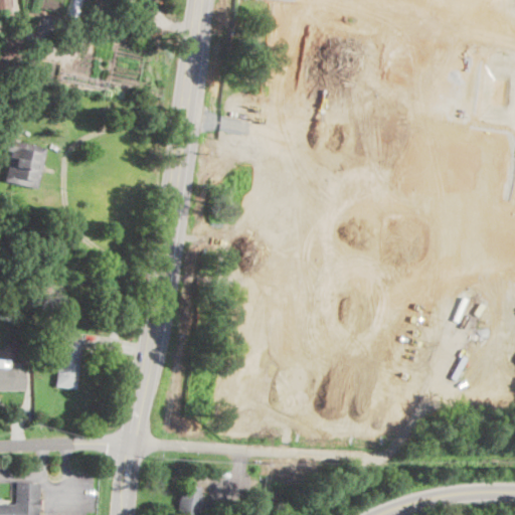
[(12,0),(13,7),(0,8),(0,0),(12,0)]
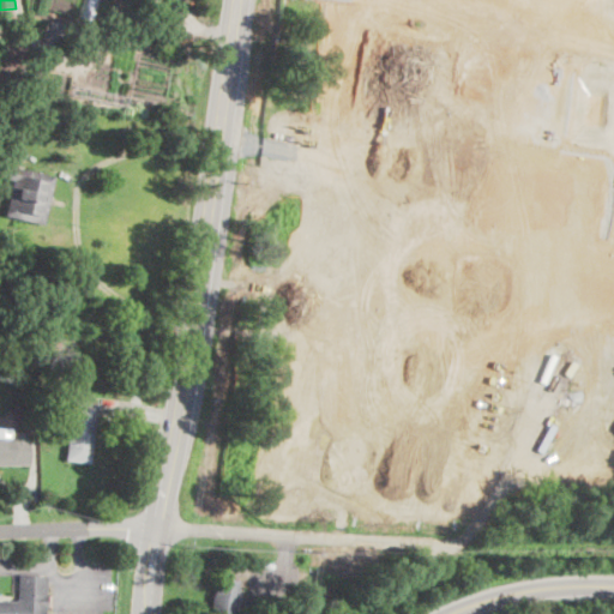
[(94,0),(90,18),(67,12),(70,0),(94,0)]
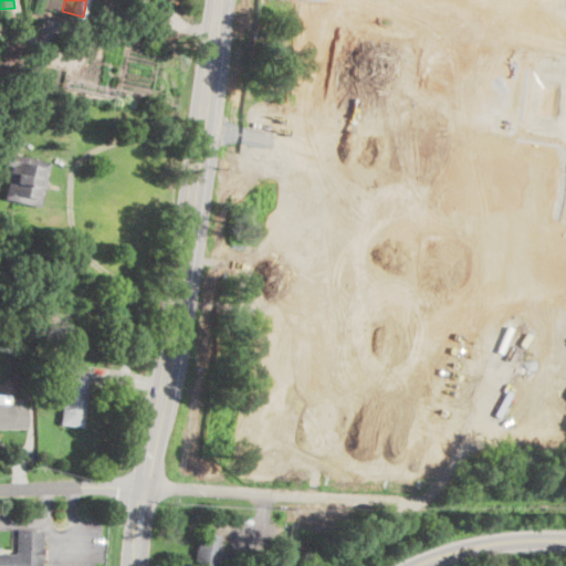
[(437,53),(429,115),(512,127),(522,64),(437,53)]
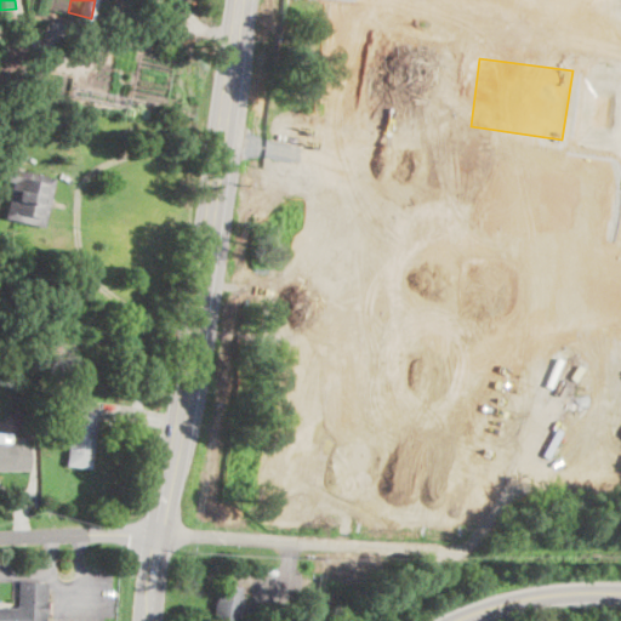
[(21,73),(20,80),(6,79),(7,70),(21,73)]
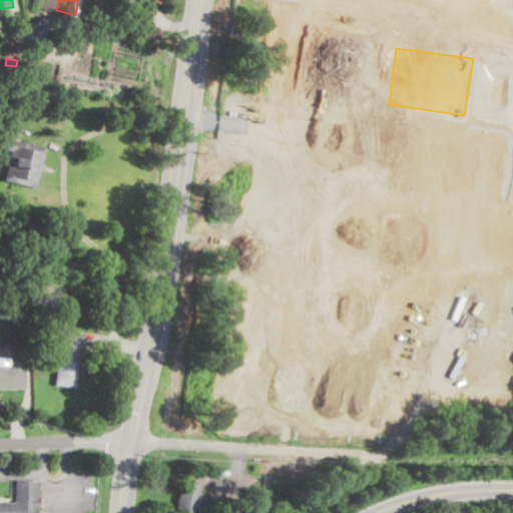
[(29,64),(27,75),(21,74),(23,63),(29,64)]
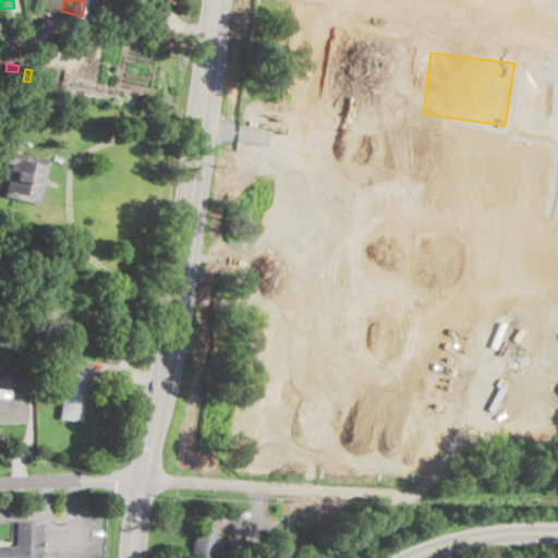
[(44,186),(39,205),(4,197),(11,165),(0,162),(2,150),(49,160),(44,186)]
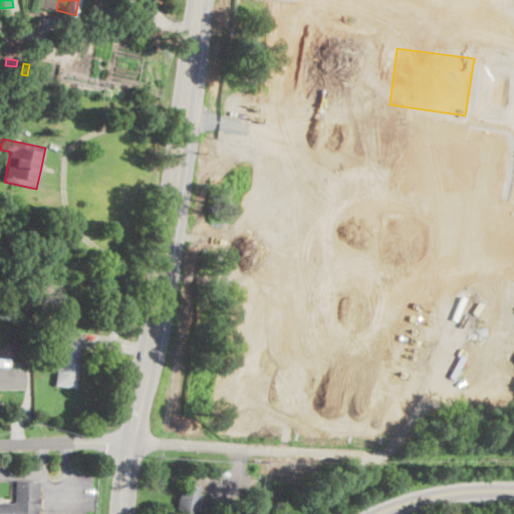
[(29,274),(28,282),(20,282),(21,273),(29,274)]
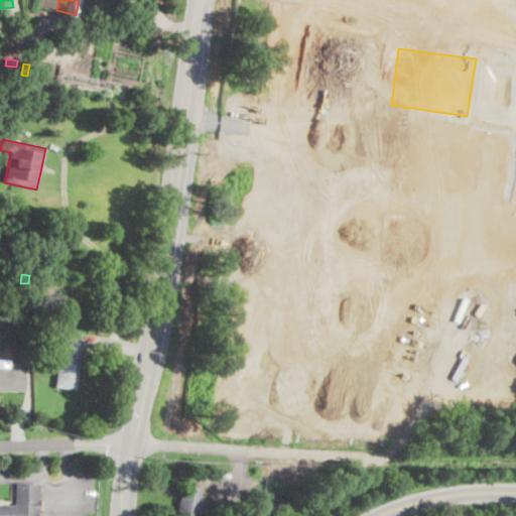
[(52,295),(51,304),(40,303),(43,282),(51,283),(50,295),(52,295)]
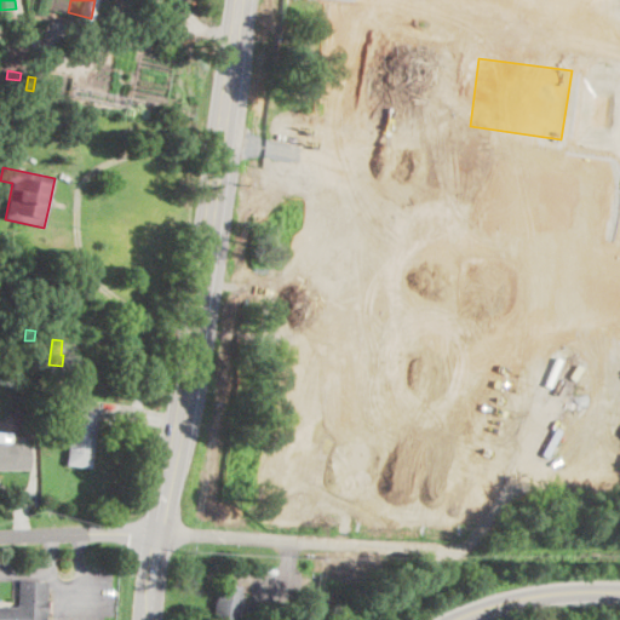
[(93,441),(90,469),(65,465),(74,403),(98,407),(93,441)]
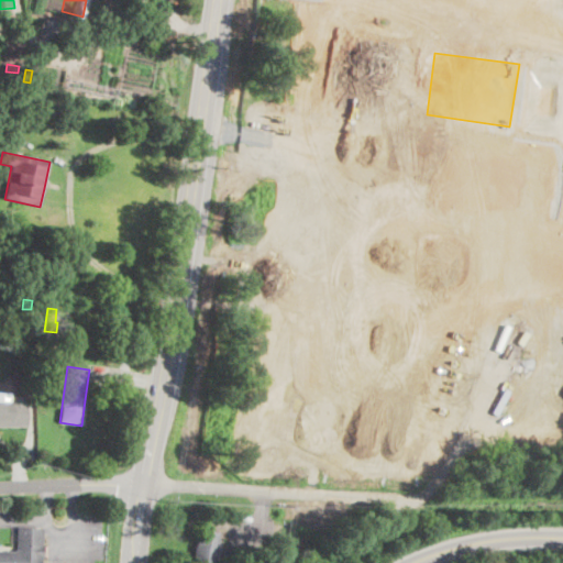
[(0,393),(11,393),(11,403),(12,403),(12,396),(23,396),(24,403),(26,403),(28,427),(0,427),(0,393)]
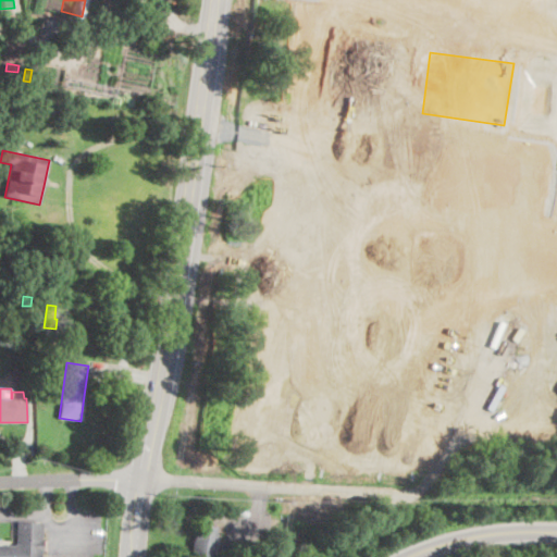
[(42,541),(41,551),(41,552),(40,556),(0,556),(0,544),(15,545),(16,522),(41,522),(41,540),(42,541)]
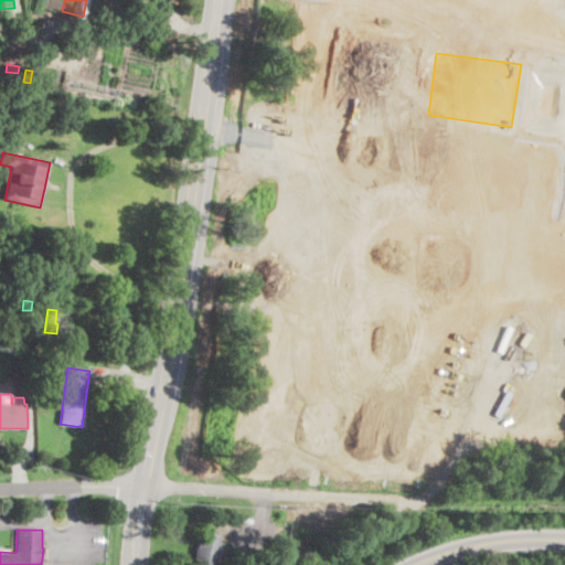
[(216,560),(215,564),(194,564),(196,554),(200,531),(220,533),(216,560)]
